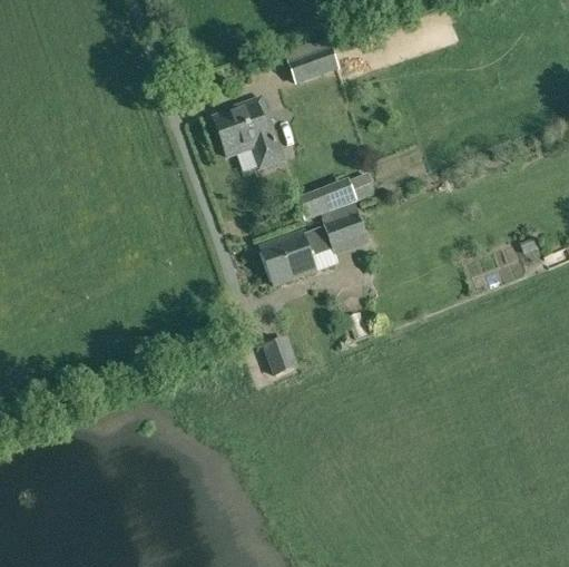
[(336,68),(329,47),(287,62),(295,82),(336,68)]
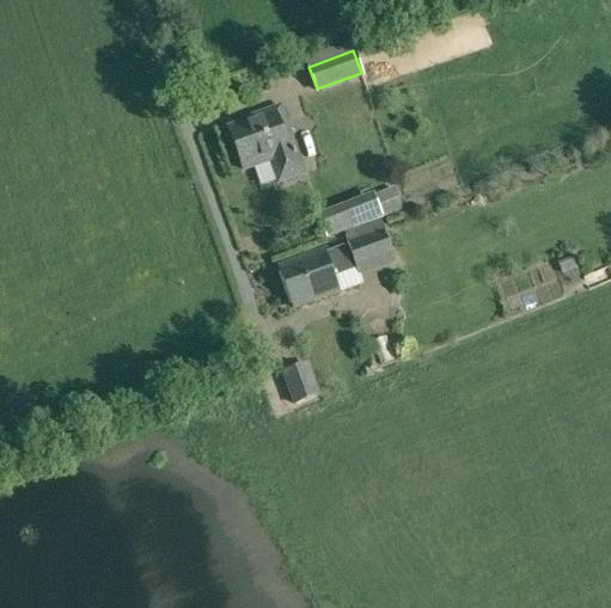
[(277,180),(304,171),(279,104),(257,111),(258,115),(228,126),(243,167),(269,158),(277,180)]
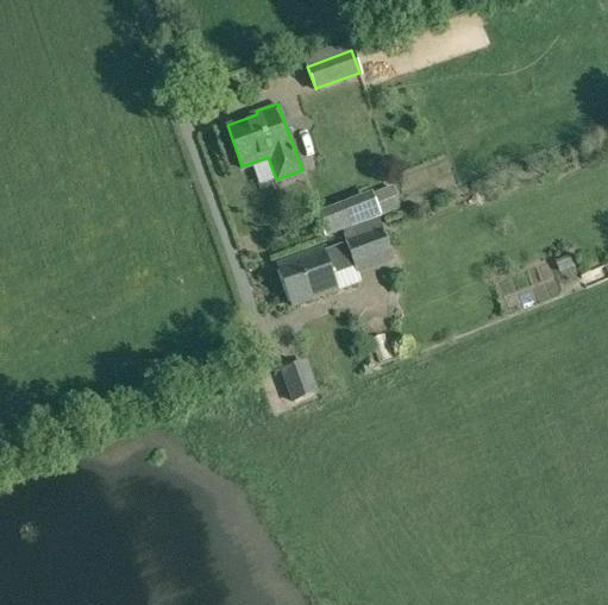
[(351,226),(378,214),(371,196),(344,207),(351,226)]
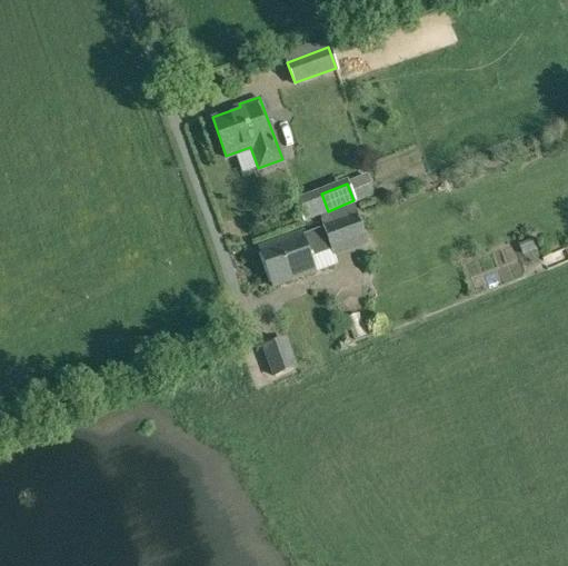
[(310,256),(330,249),(331,250),(366,238),(356,211),(321,224),(322,226),(302,234),(301,231),(259,247),(272,284),(315,269),(310,256)]
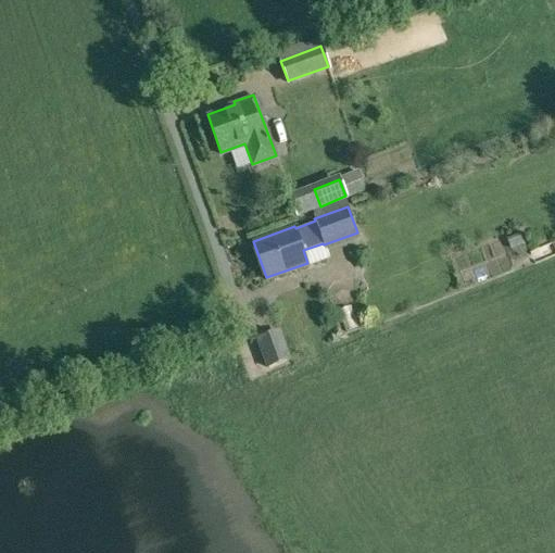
[(518,233),(506,237),(513,254),(525,250),(518,233)]
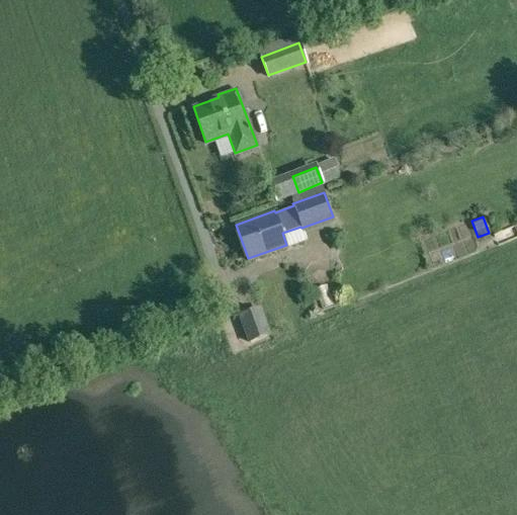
[(332,304),(326,283),(315,286),(321,308),(332,304)]
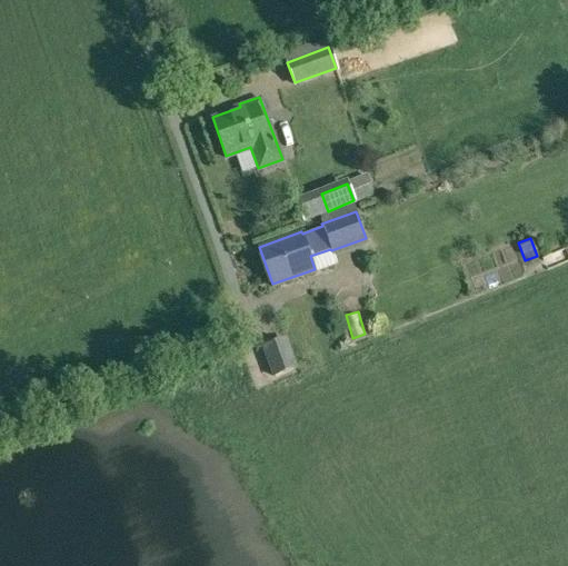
[(290,368),(280,339),(262,345),(273,374),(290,368)]
